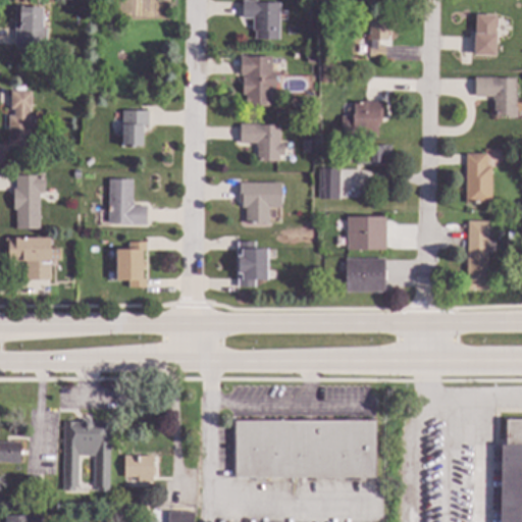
[(278,40),(254,40),(254,18),(242,18),(242,1),(279,2),(278,40)]
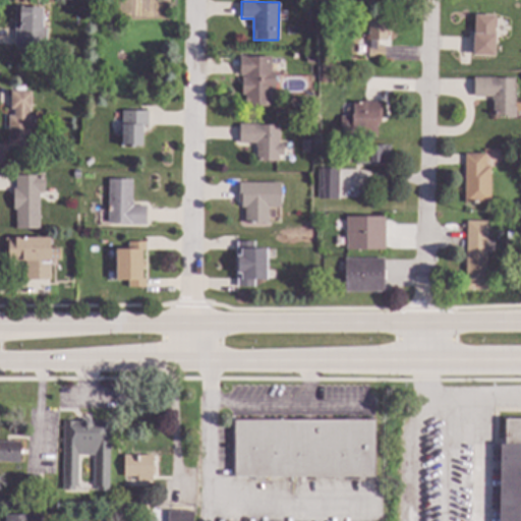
[(42,27),(46,27),(46,47),(13,46),(14,9),(42,9),(42,27)]
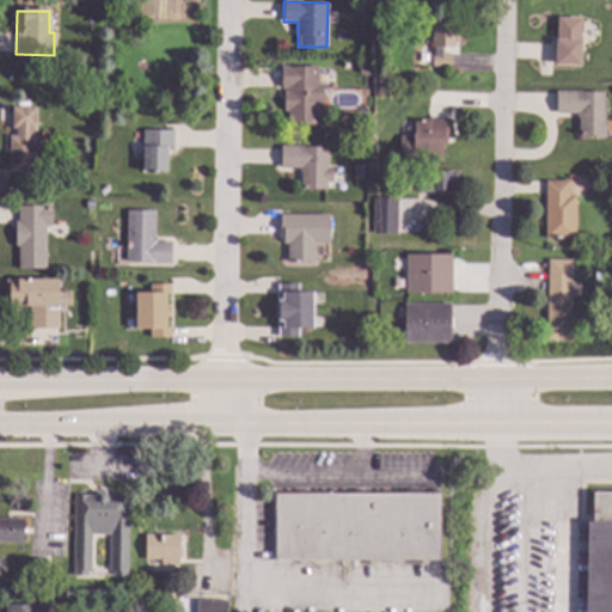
[(580,68),(554,67),(554,41),(556,41),(557,19),(580,19),(580,68)]
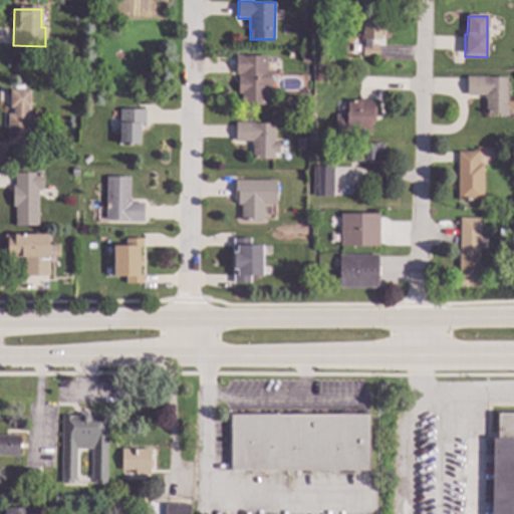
[(380,41),(370,41),(370,46),(377,46),(377,56),(362,56),(361,19),(380,19),(380,41)]
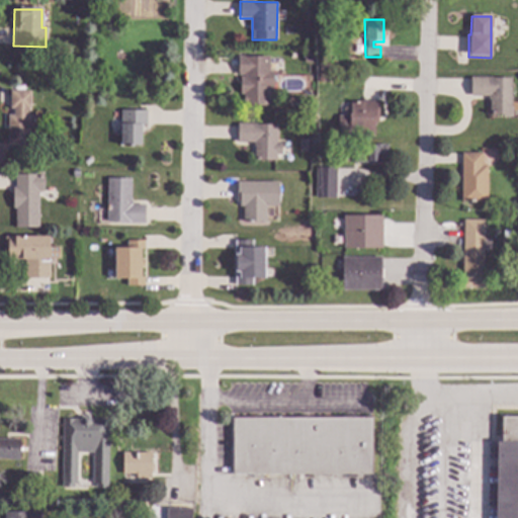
[(318,63),(304,63),(304,52),(318,52),(318,63)]
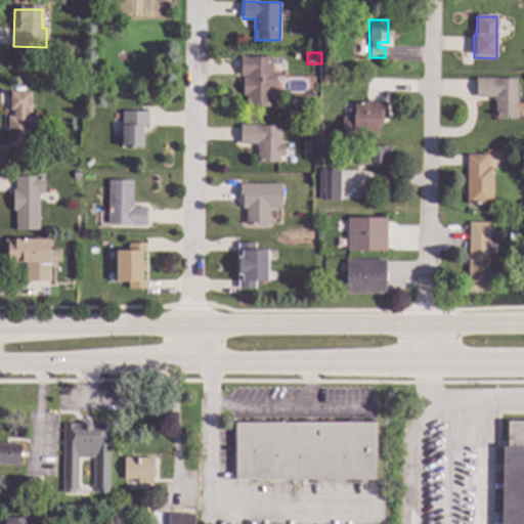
[(272,72),(276,73),(276,87),(272,87),(272,107),(246,107),(246,95),(244,95),(244,76),(241,76),(241,56),(272,57),(272,72)]
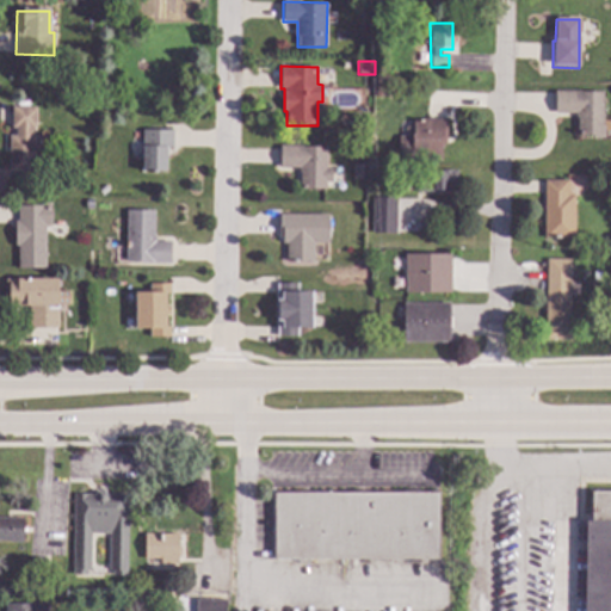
[(88,81),(88,91),(76,90),(76,81),(88,81)]
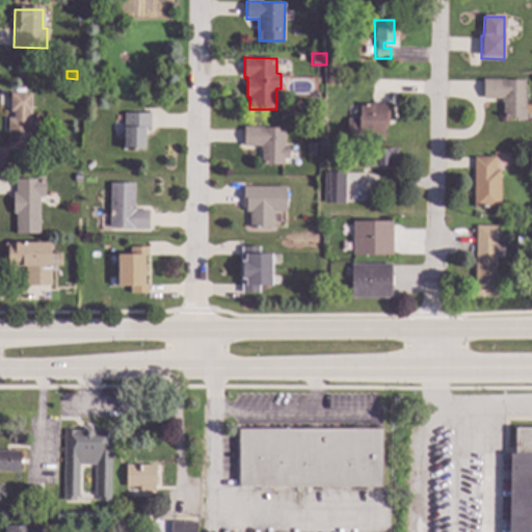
[(525,81),(525,110),(527,110),(527,122),(515,122),(515,121),(502,120),(502,103),(501,103),(501,99),(483,99),(483,80),(525,81)]
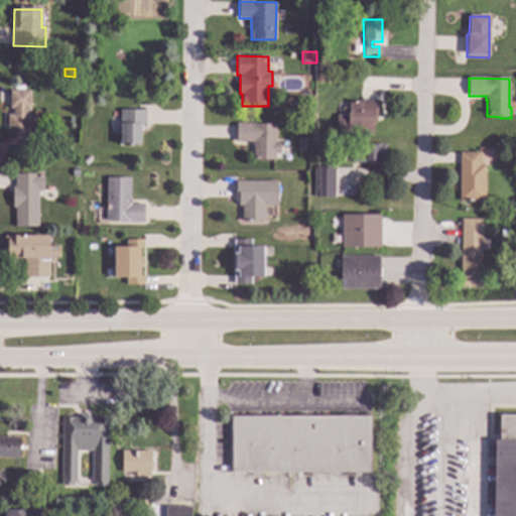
[(29,92),(29,109),(26,109),(26,115),(29,115),(28,131),(27,131),(27,145),(6,145),(7,114),(13,114),(13,109),(9,109),(10,91),(29,92)]
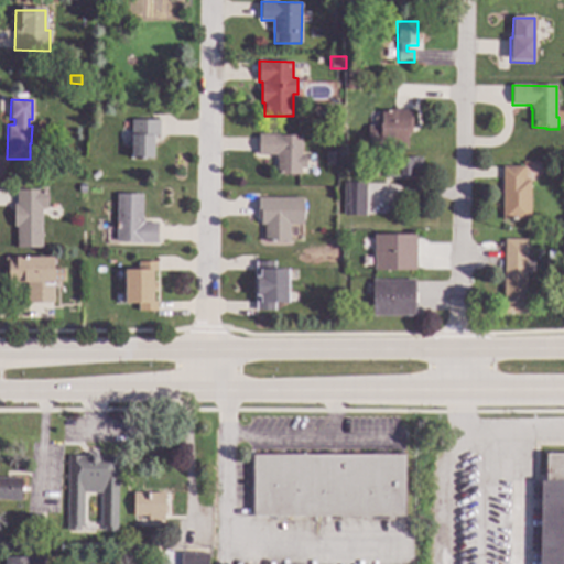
[(332,117),(314,117),(314,105),(332,105),(332,117)]
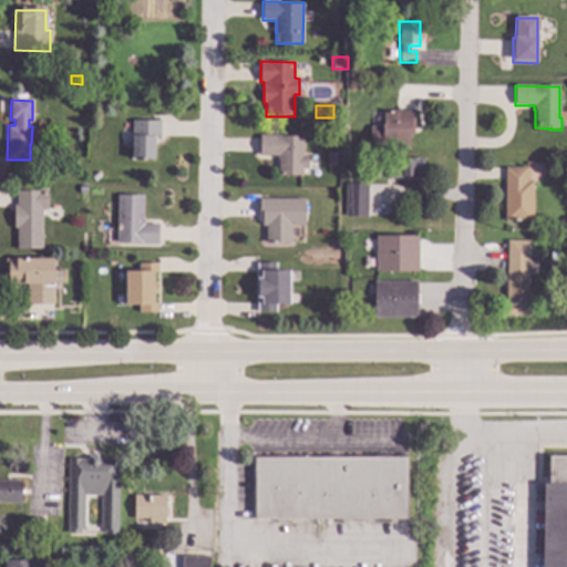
[(414,133),(411,133),(411,138),(410,138),(410,150),(370,148),(370,126),(383,126),(383,112),(414,112),(414,133)]
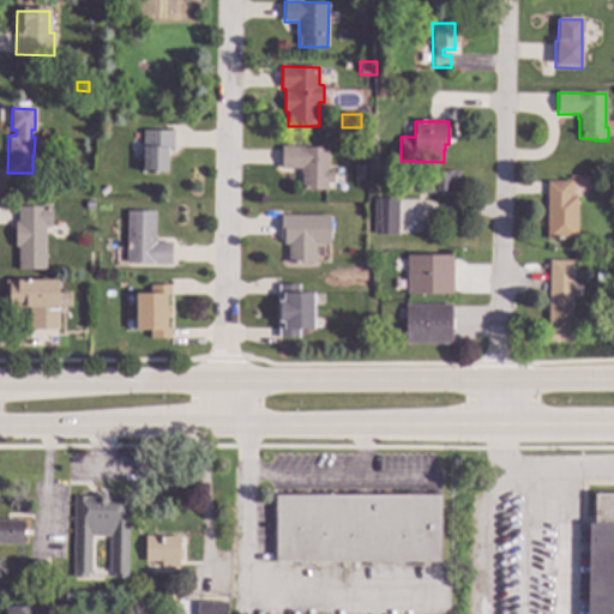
[(173,148),(167,148),(167,173),(143,173),(143,130),(173,130),(173,148)]
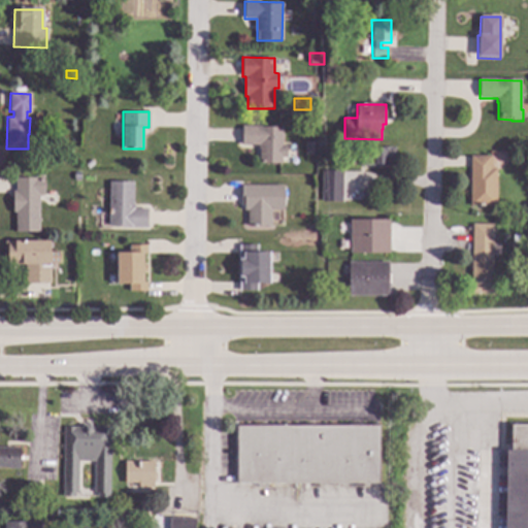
[(281,145),(287,145),(287,158),(281,158),(281,163),(260,163),(260,144),(241,144),(241,128),(281,128),(281,145)]
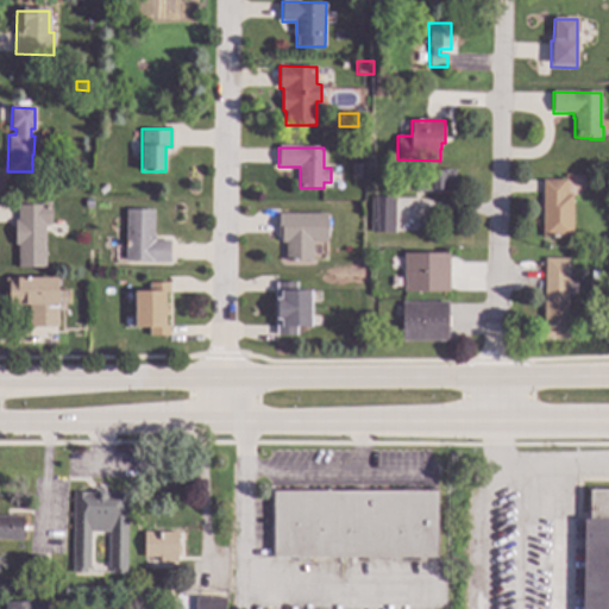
[(362,164),(360,179),(351,179),(351,164),(362,164)]
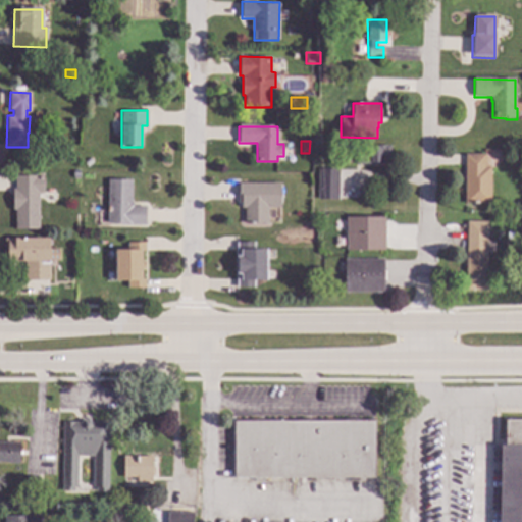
[(390,154),(387,154),(387,164),(357,164),(357,147),(390,147),(390,154)]
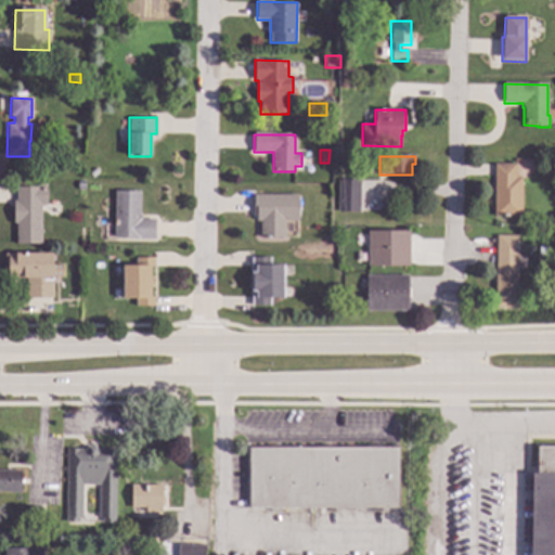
[(515,178),(521,178),(521,218),(493,217),(494,165),(516,165),(515,178)]
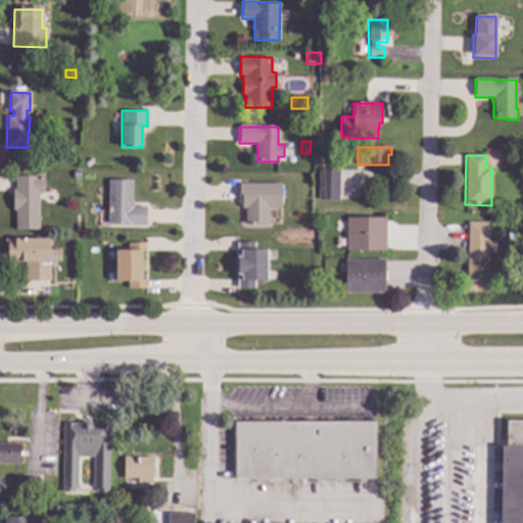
[(333,171),(334,184),(320,184),(320,171),(333,171)]
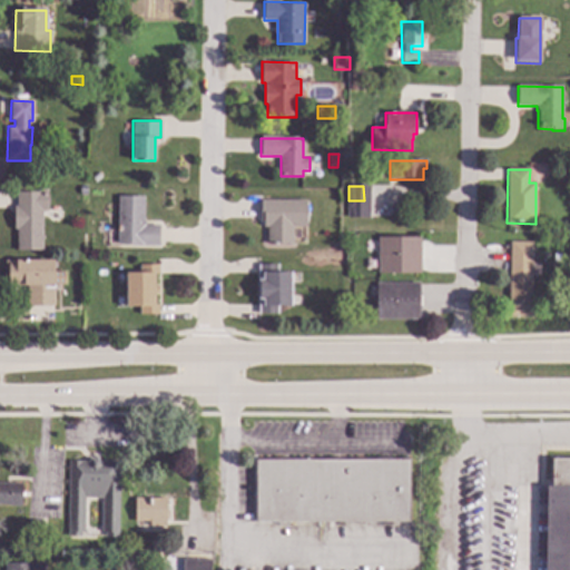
[(47,212),(42,212),(41,251),(17,251),(17,231),(13,231),(13,207),(17,207),(17,193),(40,193),(40,192),(47,192),(47,212)]
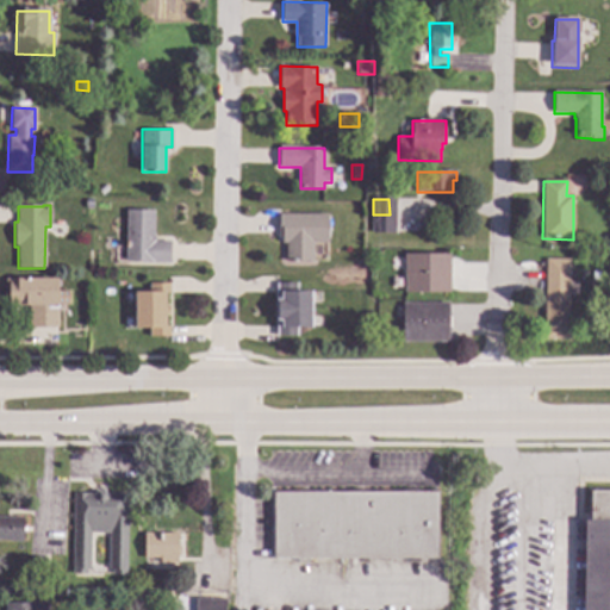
[(154,212),(153,242),(170,243),(169,263),(125,261),(128,211),(154,212)]
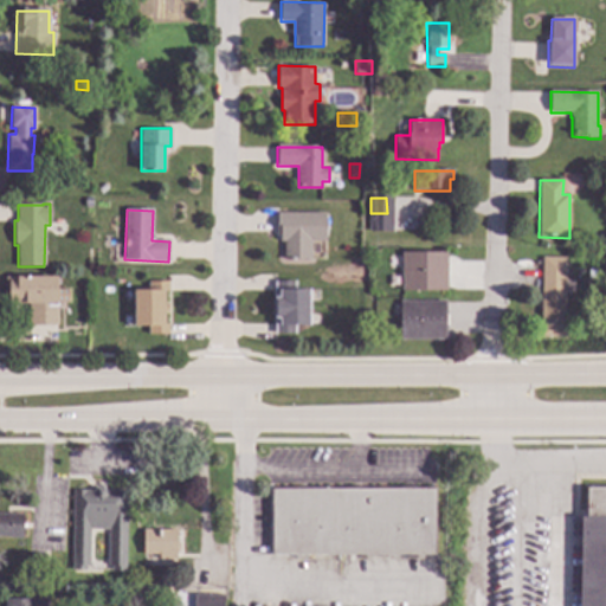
[(326,240),(311,240),(310,259),(283,259),(283,240),(276,240),(276,213),(326,213),(326,240)]
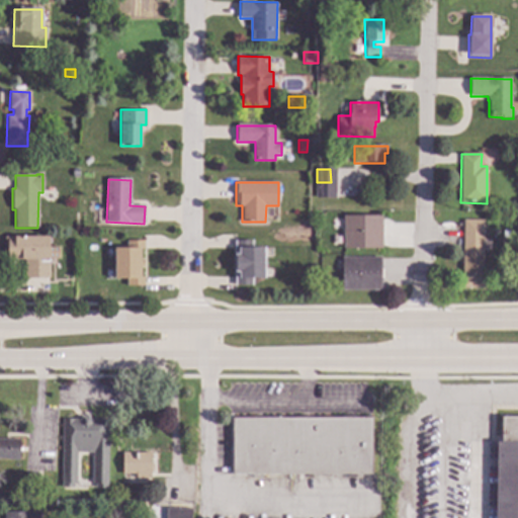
[(381,249),(343,249),(343,217),(381,217),(381,249)]
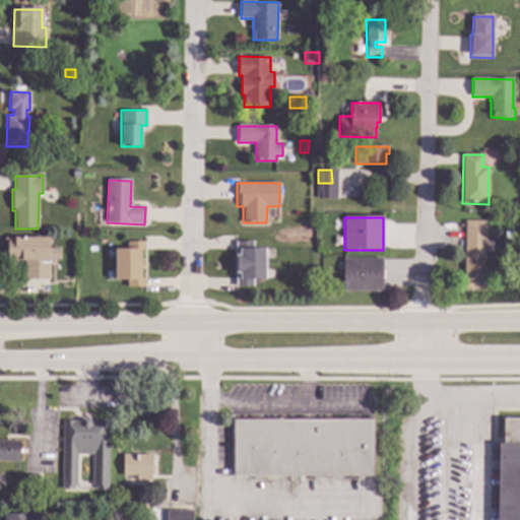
[(485,241),(492,241),(492,253),(484,253),(484,289),(463,289),(464,221),(485,221),(485,241)]
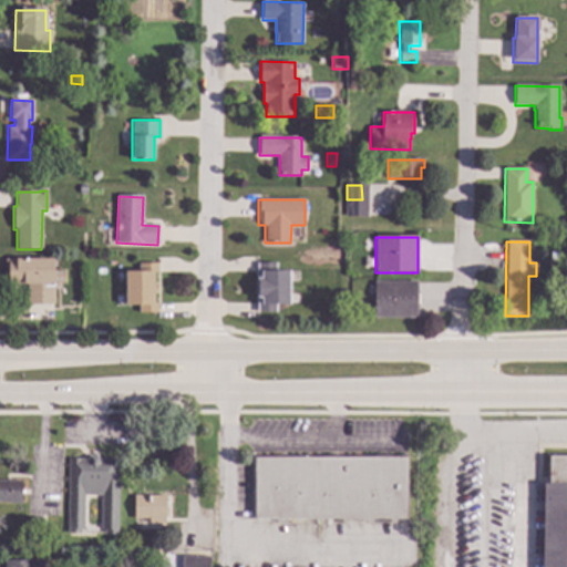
[(53,282),(54,282),(54,306),(27,306),(27,285),(4,285),(4,260),(53,260),(53,282)]
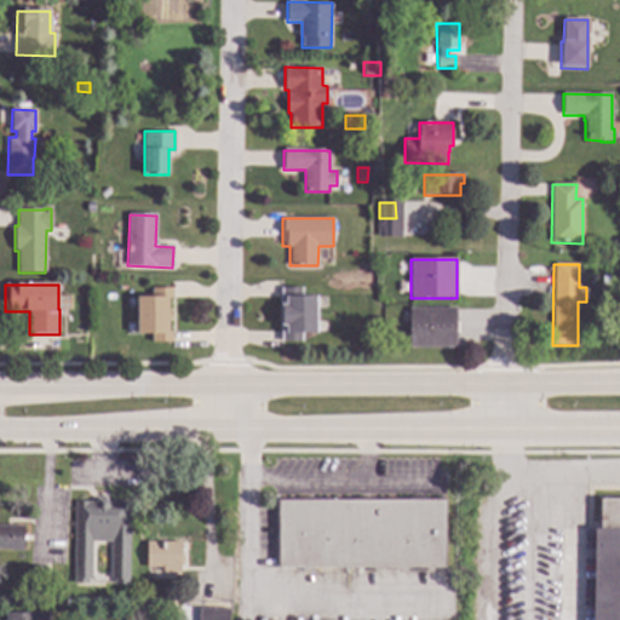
[(172,300),(167,300),(167,333),(173,333),(173,343),(151,343),(151,334),(137,334),(137,298),(151,297),(151,288),(172,288),(172,300)]
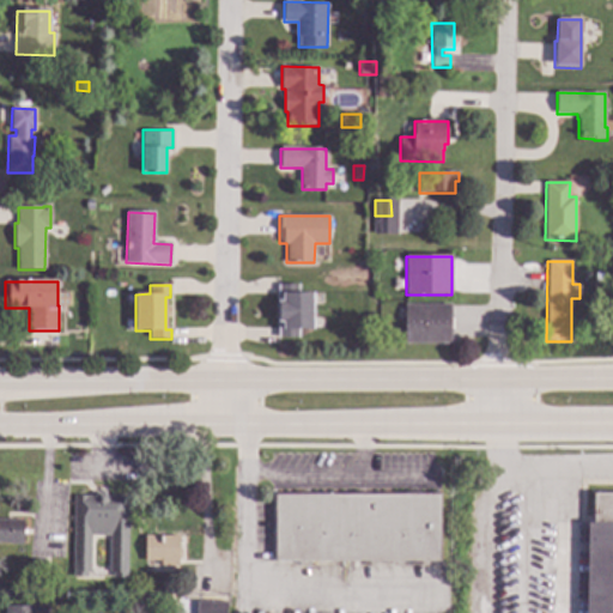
[(298,293),(313,293),(313,329),(298,329),(298,339),(278,339),(278,328),(283,328),(283,322),(278,322),(278,302),(283,302),(283,295),(278,295),(278,285),(298,285),(298,293)]
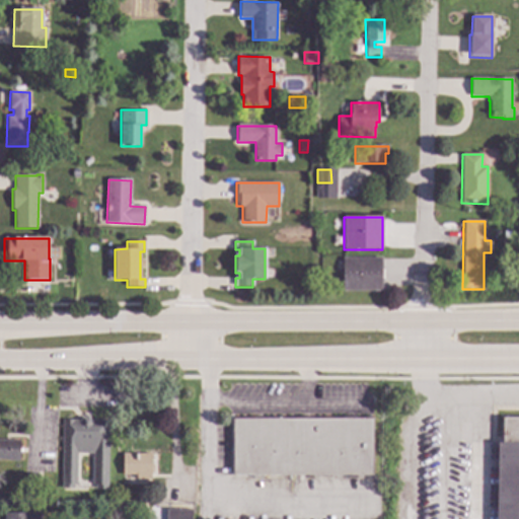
[(382,292),(342,292),(342,257),(382,257),(382,292)]
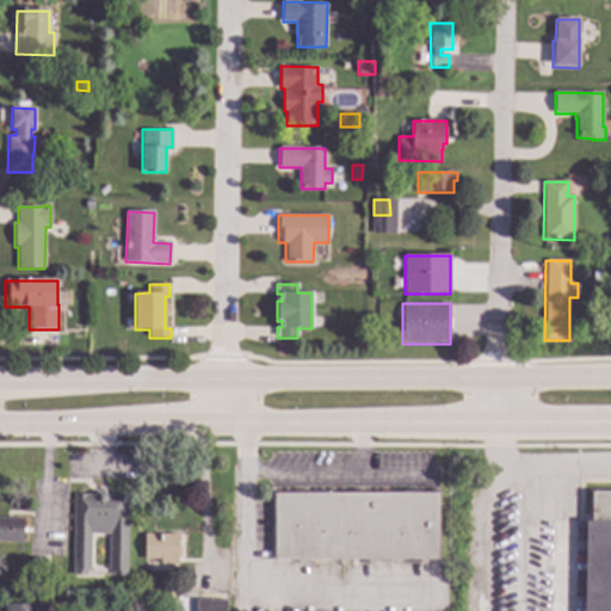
[(104,489),(107,493),(128,494),(127,573),(111,573),(111,568),(109,568),(109,530),(90,530),(88,568),(85,568),(85,573),(72,573),(73,492),(93,492),(97,489),(104,489)]
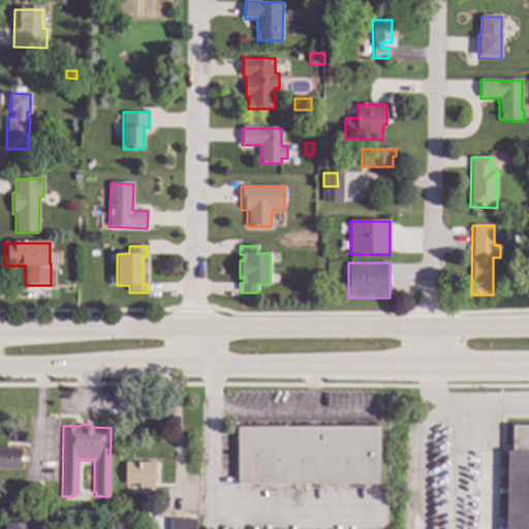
[(528,528),(504,528),(506,449),(511,450),(511,424),(528,424),(528,528)]
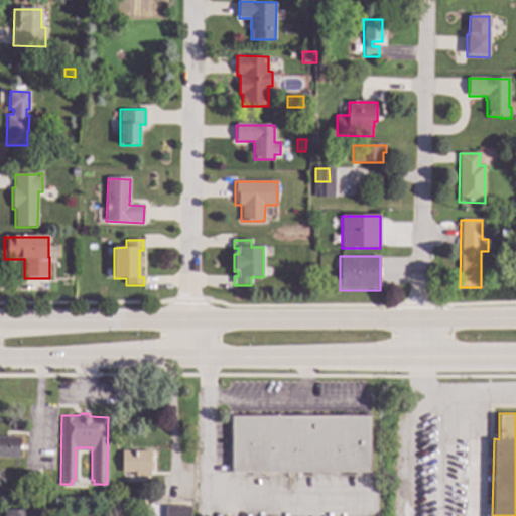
[(370,471),(231,471),(231,415),(370,414),(370,471)]
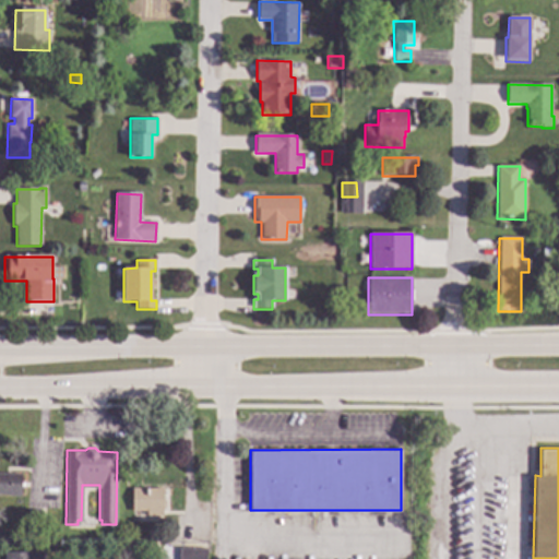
[(0,473),(22,473),(21,496),(10,496),(10,494),(0,494),(0,473)]
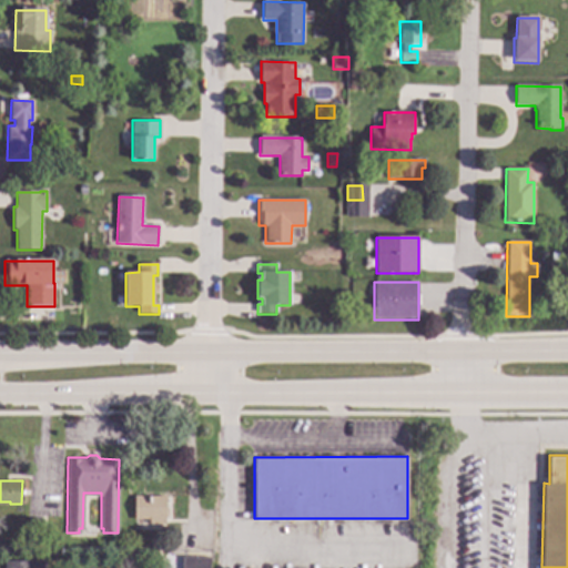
[(165,523),(149,523),(149,518),(134,518),(134,495),(165,496),(165,523)]
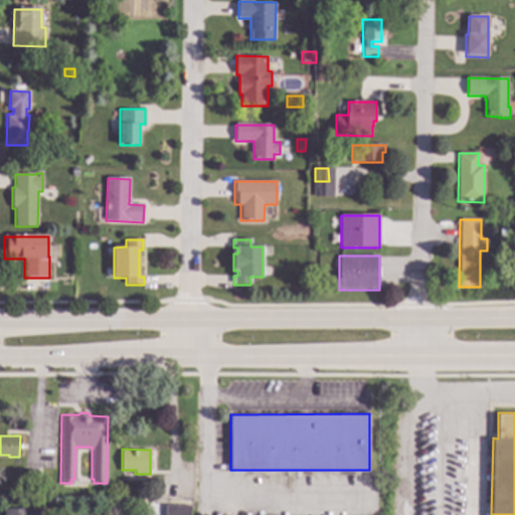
[(37,484),(24,484),(24,469),(37,469),(37,484)]
